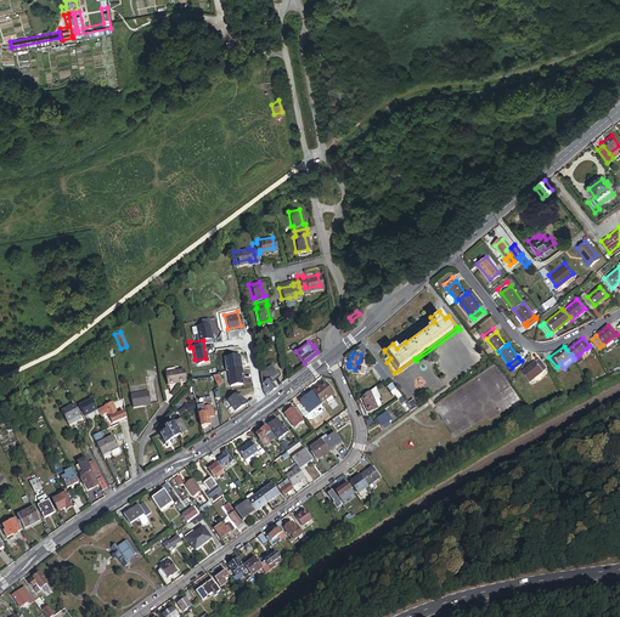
[(401,373),(416,361),(415,358),(399,371),(401,373)]
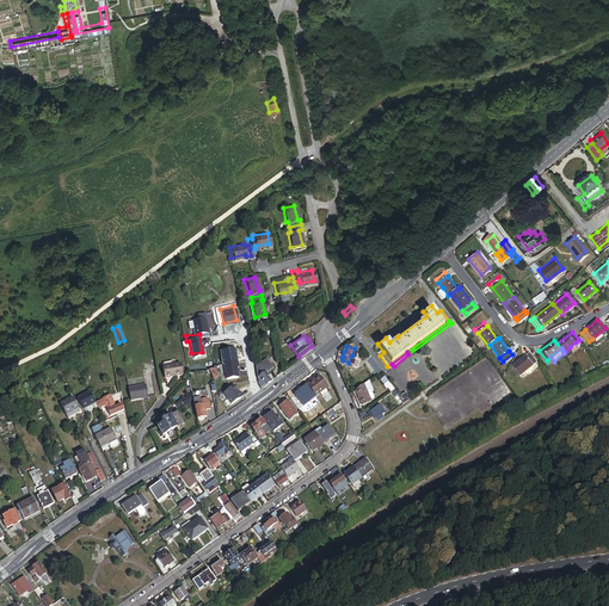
[(533,364),(537,360),(530,352),(526,354),(533,364)]
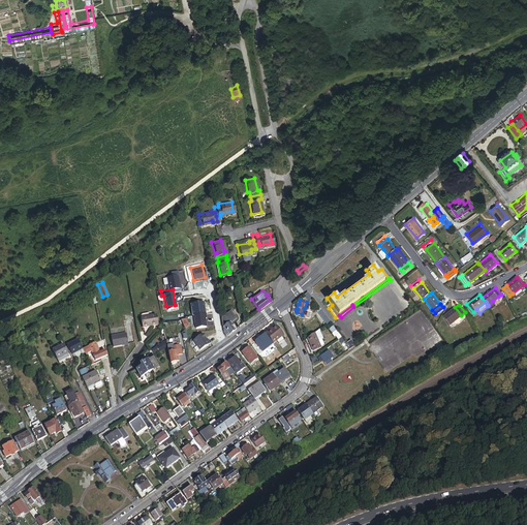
[(326,322),(329,319),(318,306),(315,308),(326,322)]
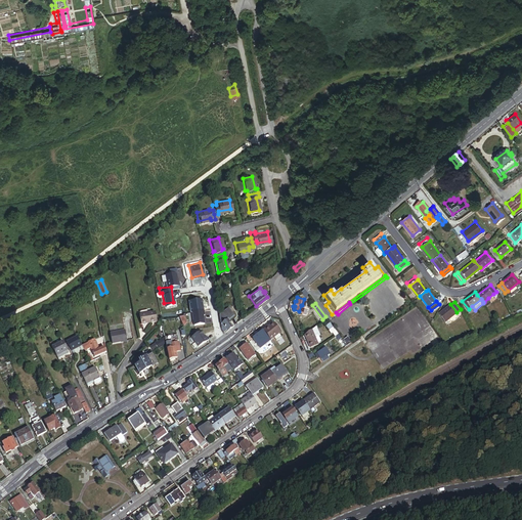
[(440,313),(445,320),(457,312),(450,304),(440,313)]
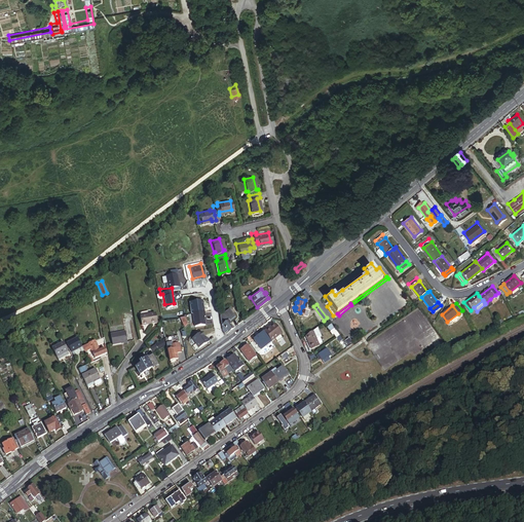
[(230,327),(226,322),(232,317),(227,309),(219,315),(222,332),(225,330),(226,331),(229,329),(228,328),(230,327)]
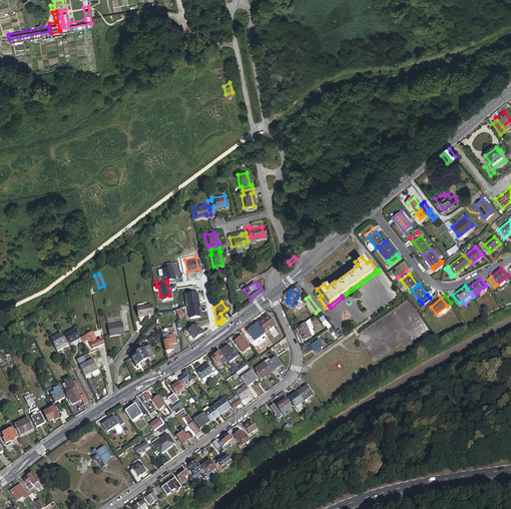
[(138,316),(153,313),(151,304),(136,307),(138,316)]
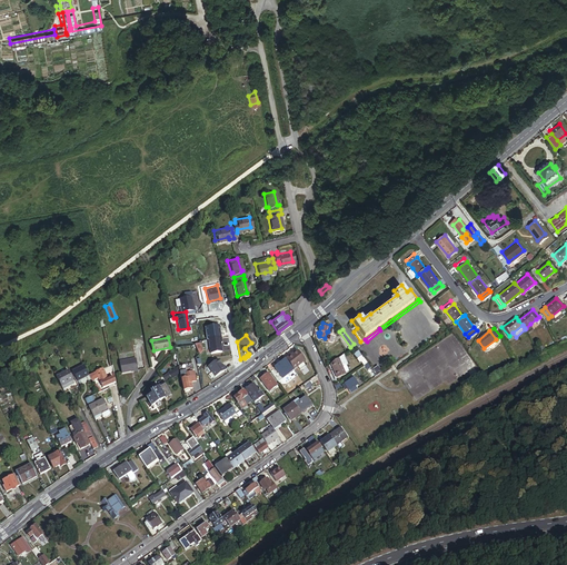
[(221,350),(222,350),(227,348),(225,344),(226,343),(224,340),(217,345),(218,346),(205,354),(209,359),(214,357),(212,356),(221,350)]
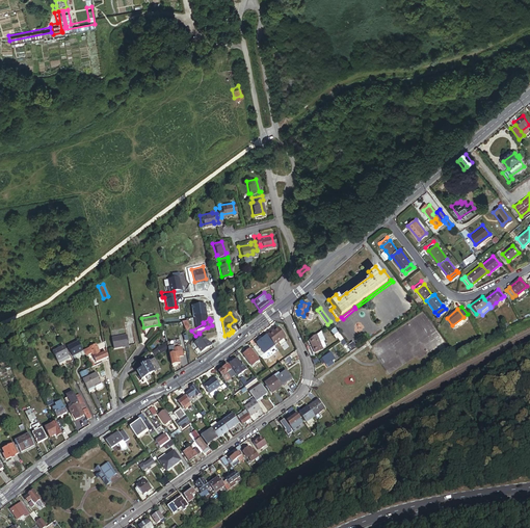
[(273,344),(277,341),(282,338),(284,336),(276,326),(266,335),(273,344)]
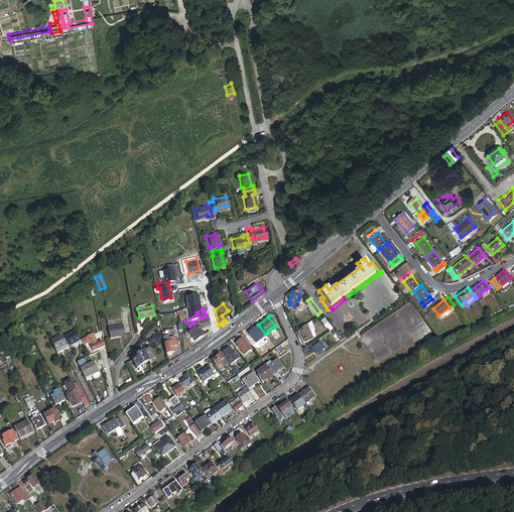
[(332,328),(331,327),(327,322),(323,325),(325,328),(327,327),(329,330),(332,328)]
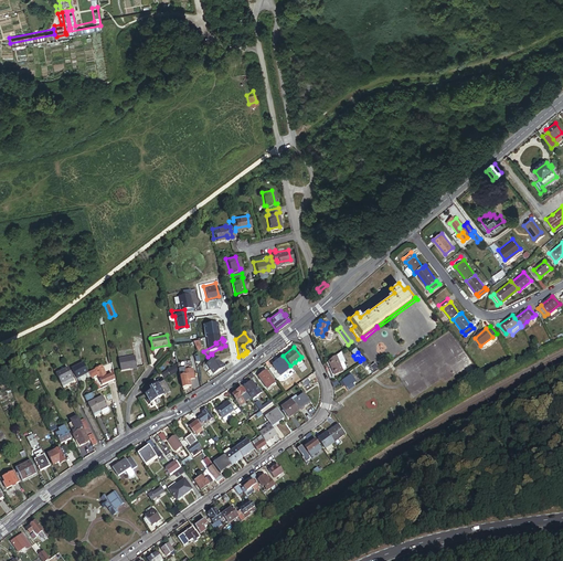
[(214,353),(203,360),(210,371),(222,363),(214,353)]
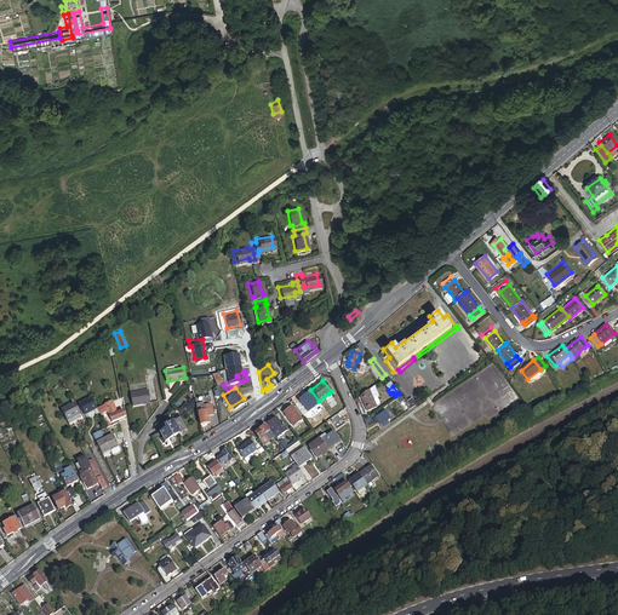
[(371,396),(367,388),(359,394),(365,409),(375,404),(371,396)]
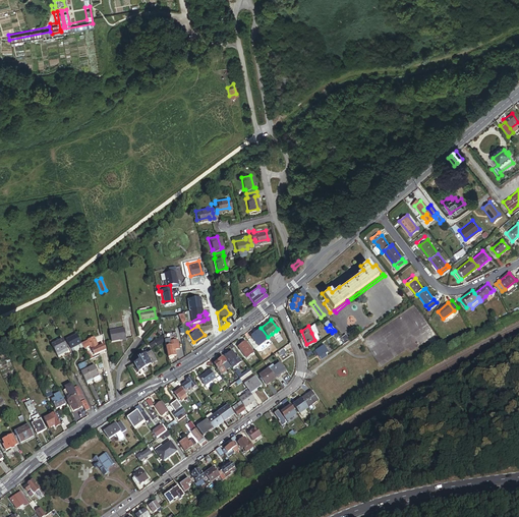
[(338,336),(343,332),(339,326),(334,330),(335,331),(338,336)]
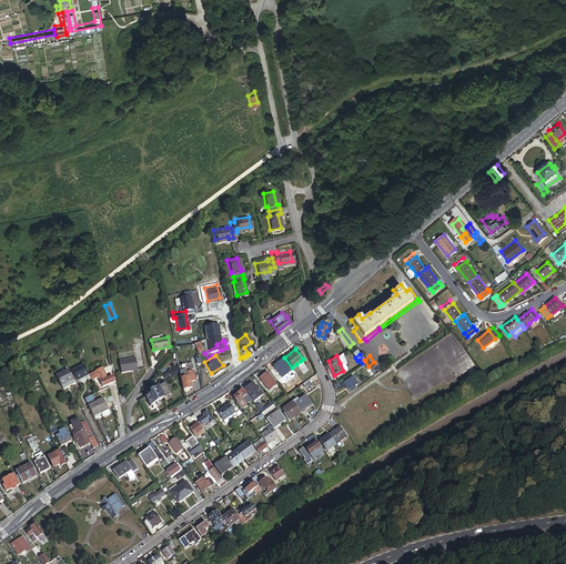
[(129,369),(135,368),(133,356),(118,360),(120,371),(129,370),(129,369)]
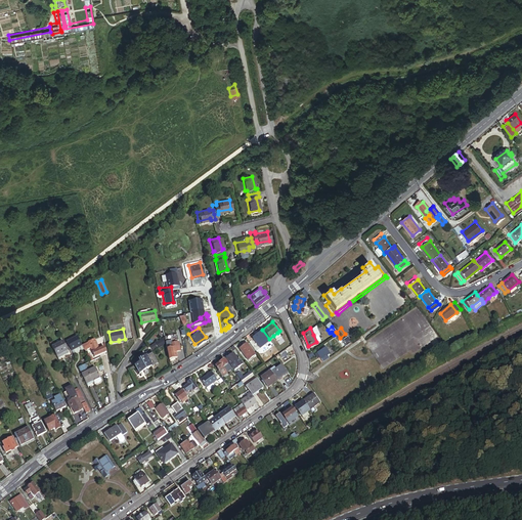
[(259,346),(269,339),(262,330),(252,337),(259,346)]
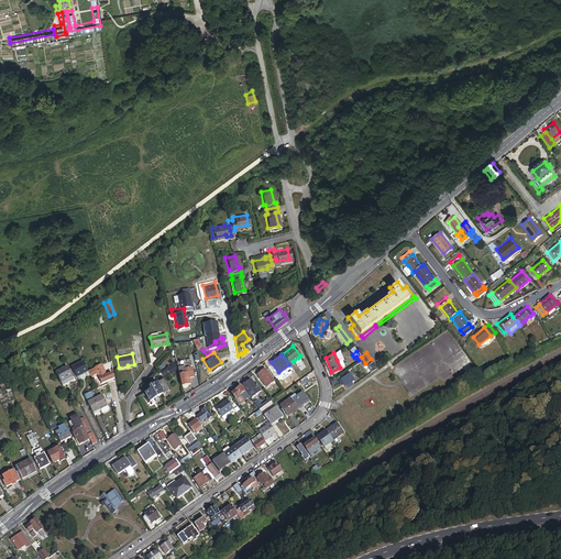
[(73,372),(84,366),(78,357),(68,362),(73,372)]
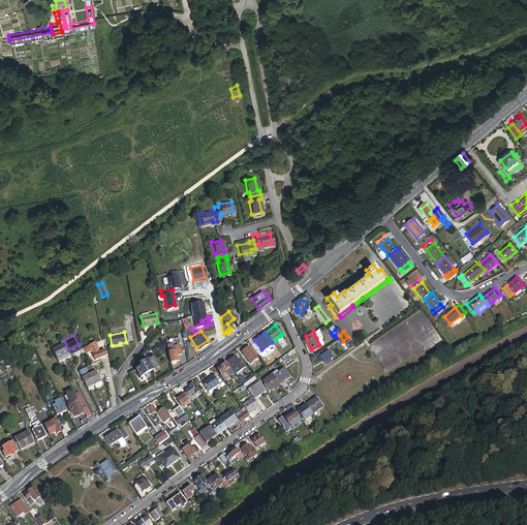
[(347,347),(343,341),(340,336),(337,338),(345,348),(347,347)]
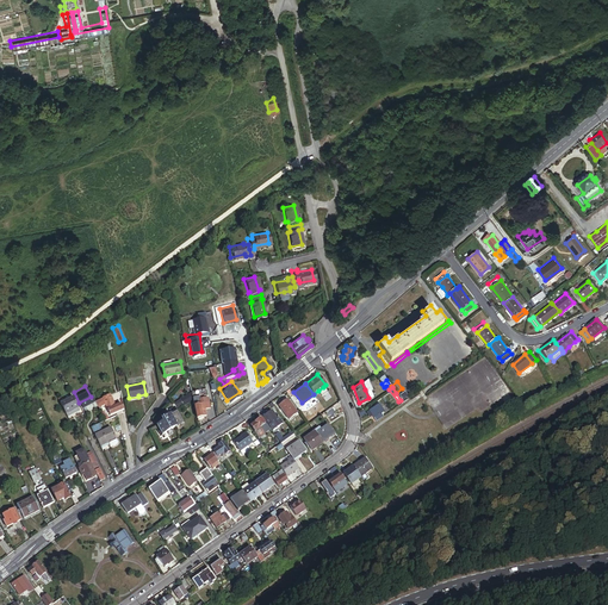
[(73,403),(74,401),(68,391),(56,397),(62,409),(73,403)]
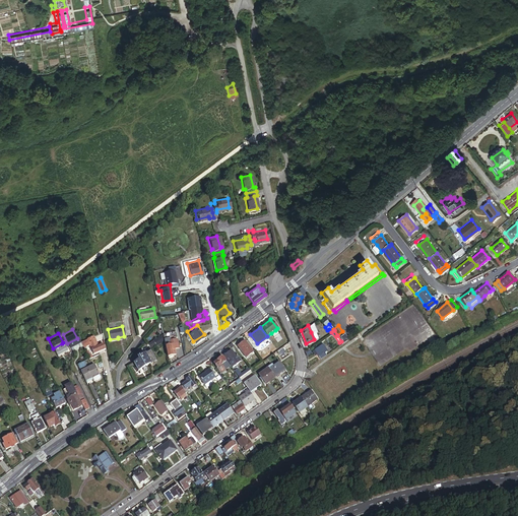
[(151,338),(154,343),(162,338),(160,333),(151,338)]
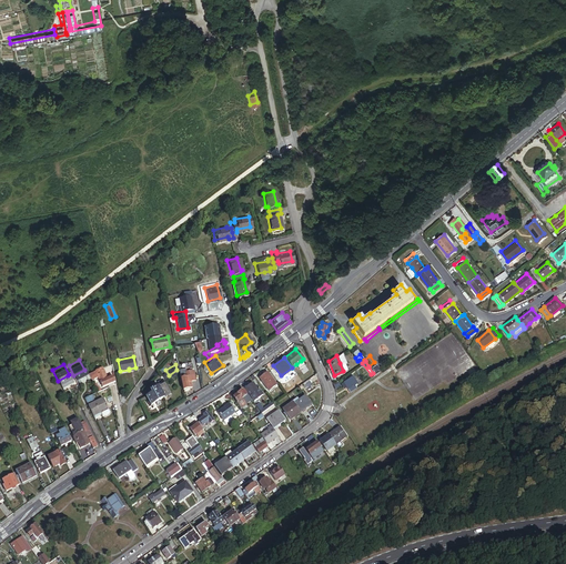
[(98,380),(103,378),(99,366),(93,370),(98,380)]
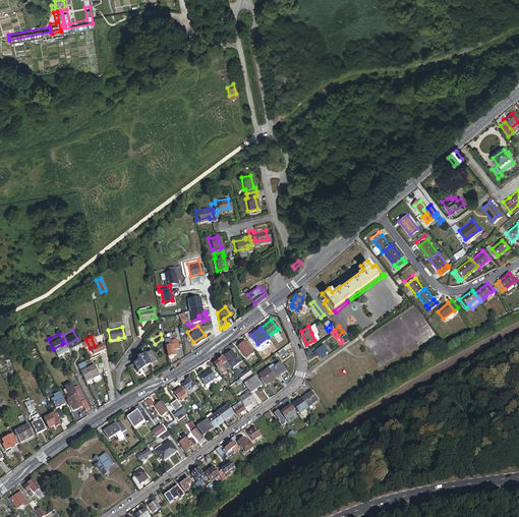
[(79,344),(77,339),(67,344),(70,349),(79,344)]
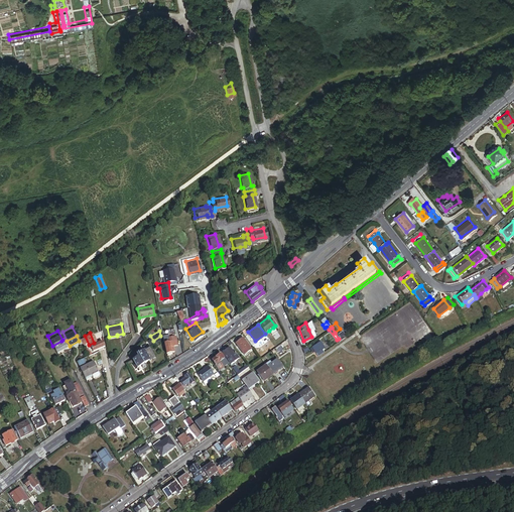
[(170,352),(173,351),(172,346),(176,345),(174,337),(168,338),(168,342),(163,343),(165,355),(171,354),(170,352)]
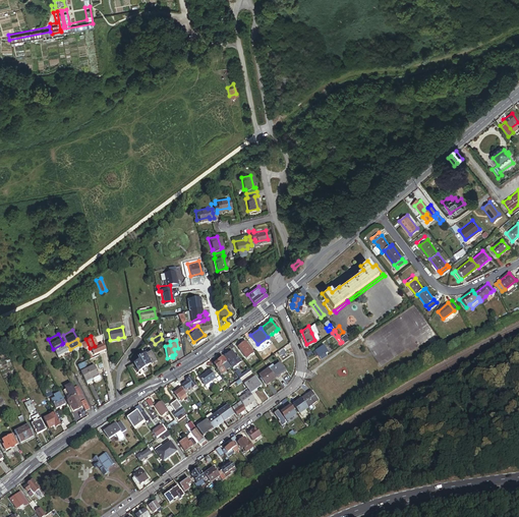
[(244,356),(252,351),(244,340),(237,345),(244,356)]
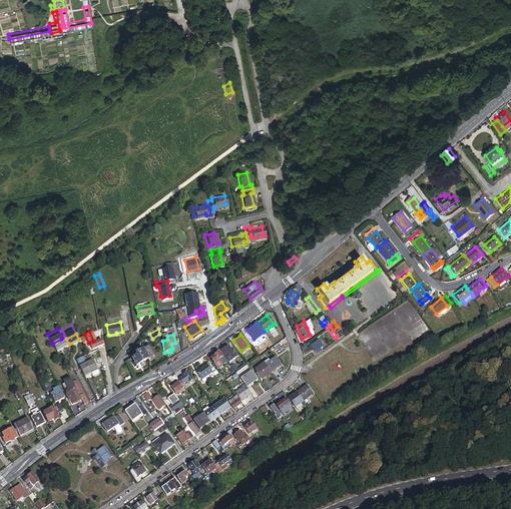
[(88,343),(90,347),(101,342),(99,338),(93,341),(88,343)]
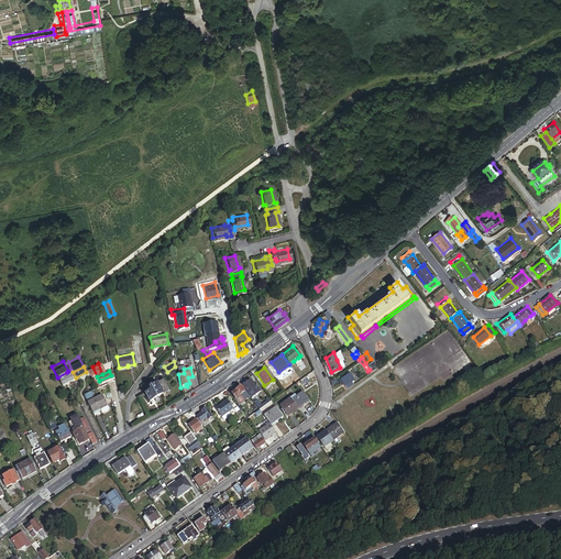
[(69,375),(67,372),(57,377),(59,381),(69,375)]
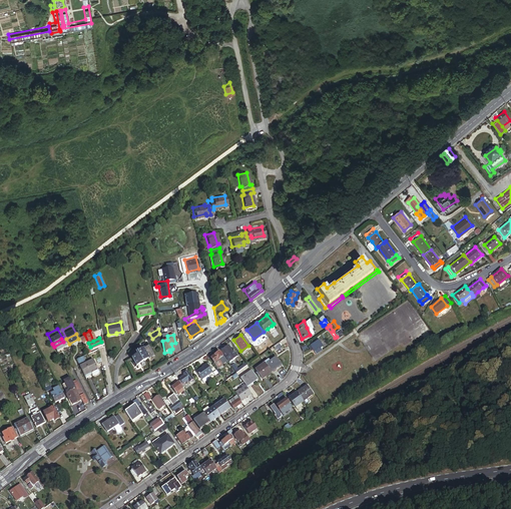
[(320,349),(318,347),(321,345),(318,339),(310,344),(313,347),(316,352),(320,349)]
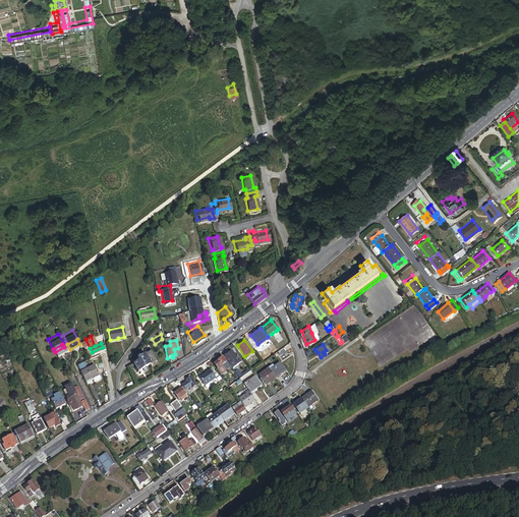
[(140,367),(145,364),(155,358),(149,349),(136,357),(137,359),(135,360),(133,362),(137,369),(140,367)]
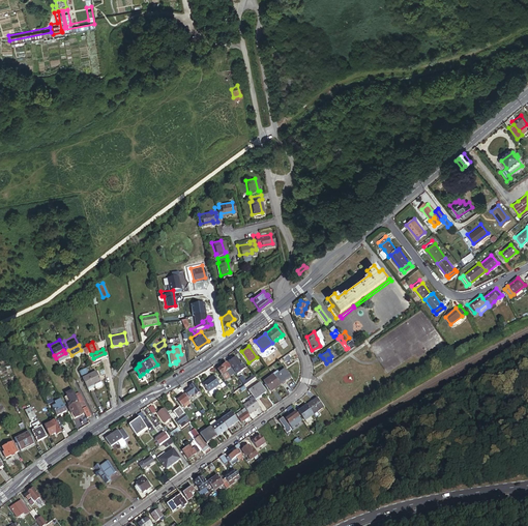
[(235,373),(243,367),(238,359),(237,360),(234,356),(227,360),(235,373)]
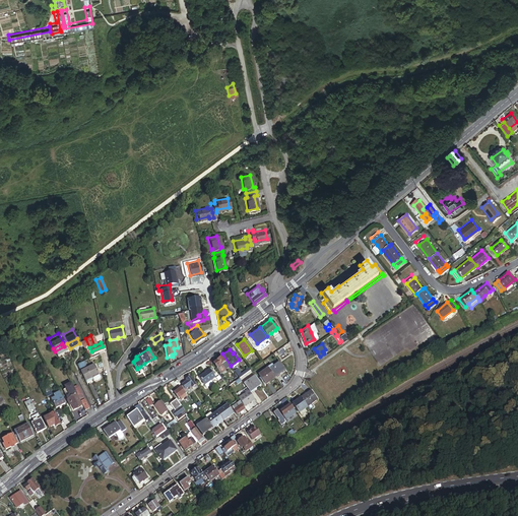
[(221,366),(219,363),(224,360),(220,356),(212,362),(219,372),(223,369),(221,366)]
